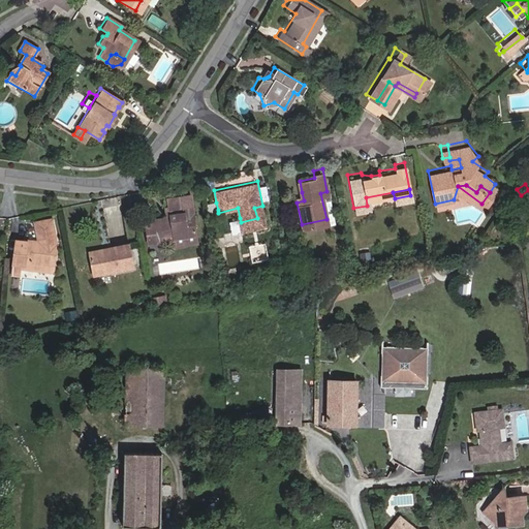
[(327,191),(320,193),(327,219),(333,217),(327,191)]
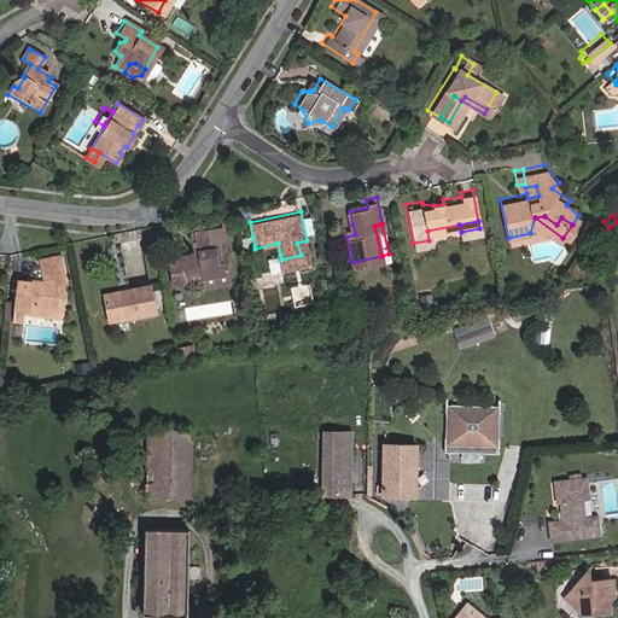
[(344,228),(347,237),(355,234),(353,225),(344,228)]
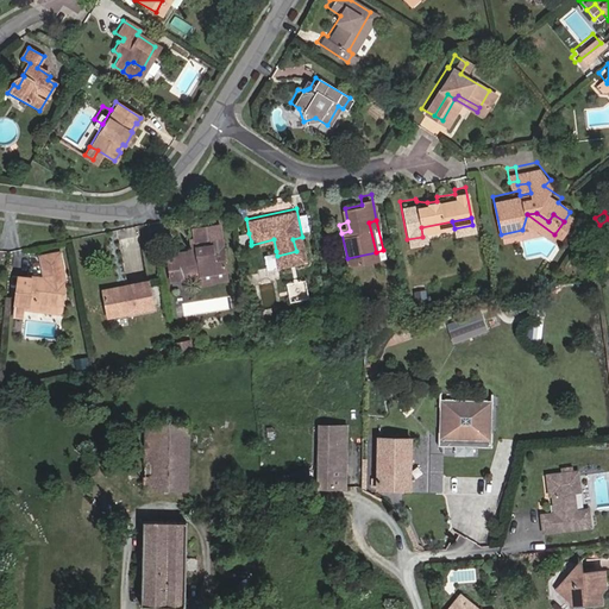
[(179,253),(183,280),(201,277),(203,286),(227,282),(220,228),(194,232),(198,250),(179,253)]
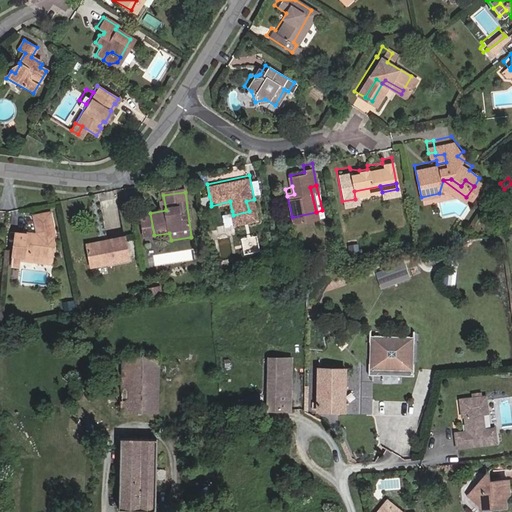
[(257,217),(254,199),(246,201),(249,211),(233,215),(235,222),(257,217)]
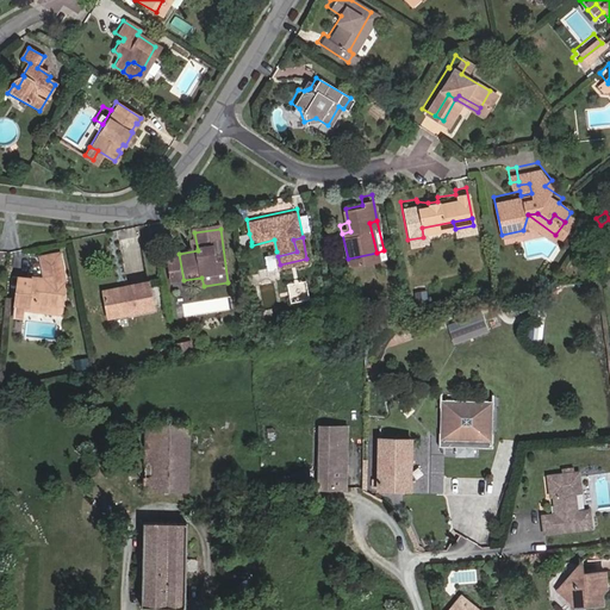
[(277,251),(267,254),(269,266),(280,265),(278,256),(277,251)]
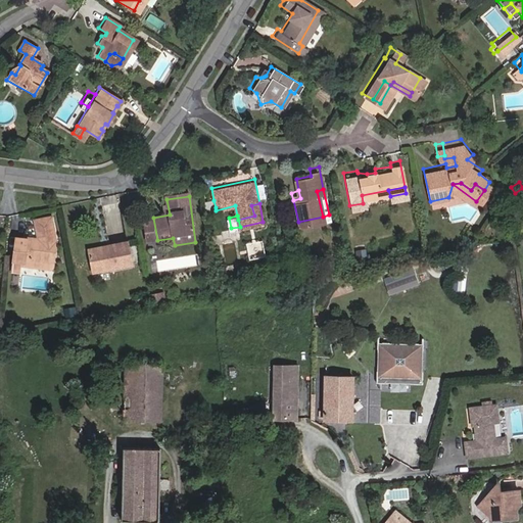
[(145,242),(157,240),(153,218),(140,220),(145,242)]
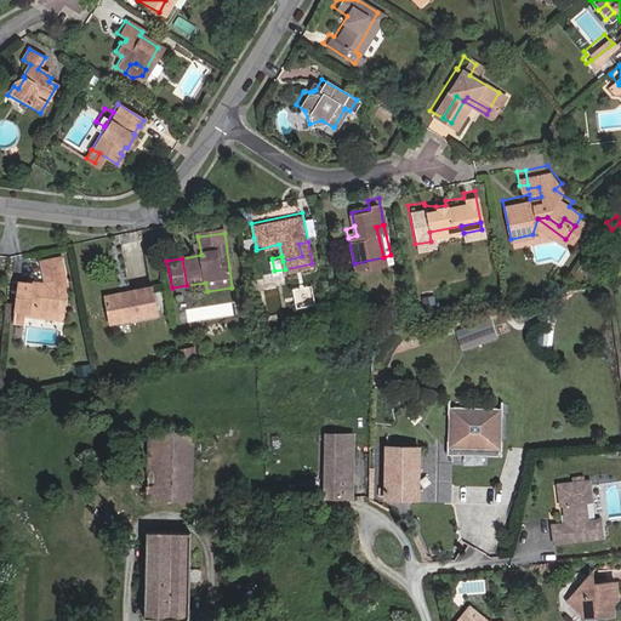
[(63,314),(66,289),(60,261),(45,265),(50,286),(26,284),(26,292),(16,291),(13,323),(22,324),(23,315),(23,309),(63,314)]
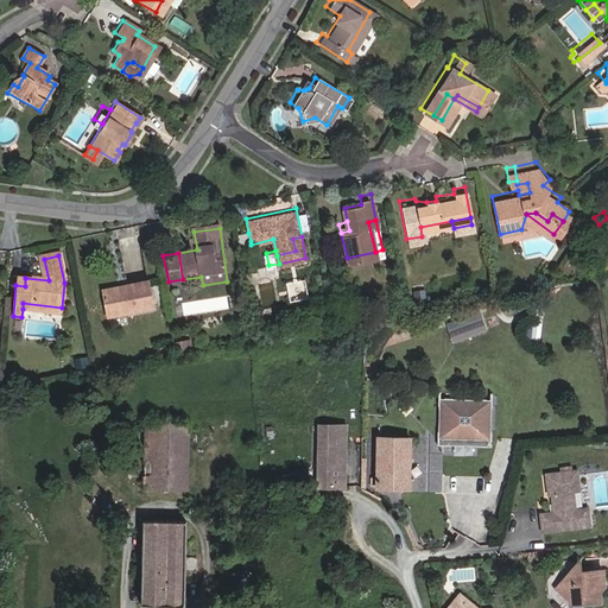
[(292,301),(309,297),(305,279),(289,283),(292,301)]
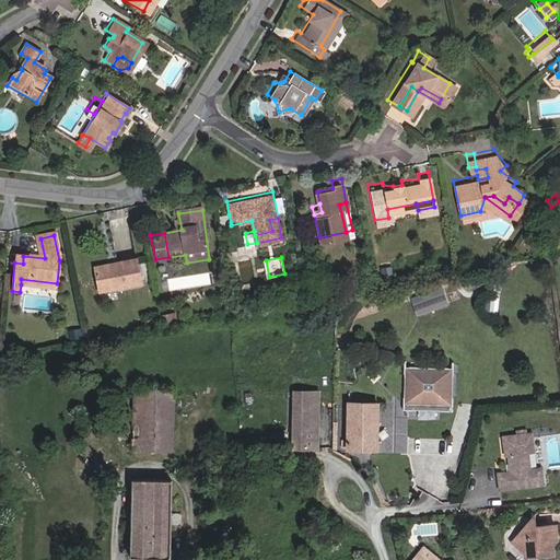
[(116,268),(96,272),(100,291),(141,282),(137,259),(115,264),(116,268)]
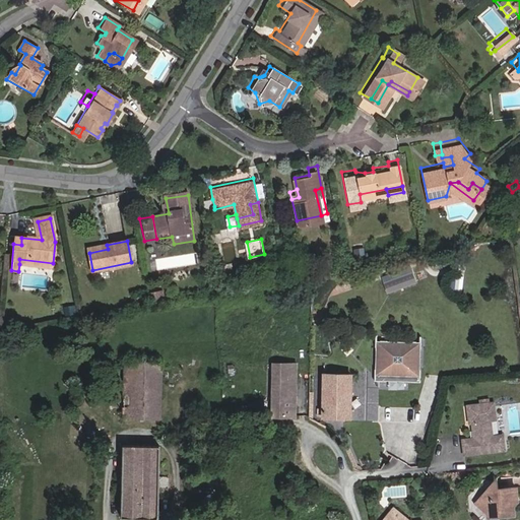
[(88,249),(89,253),(108,249),(107,245),(88,249)]
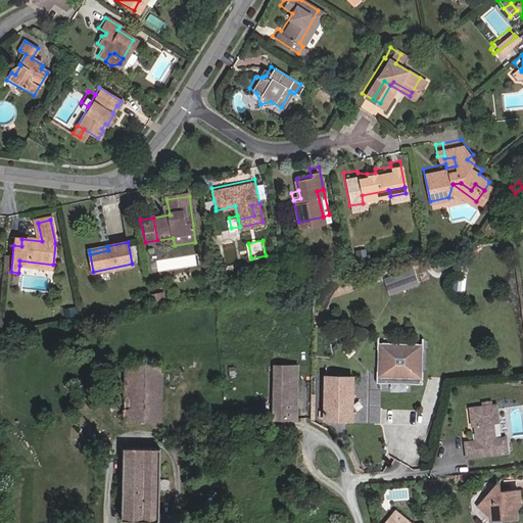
[(53,265),(19,260),(19,266),(52,270),(53,265)]
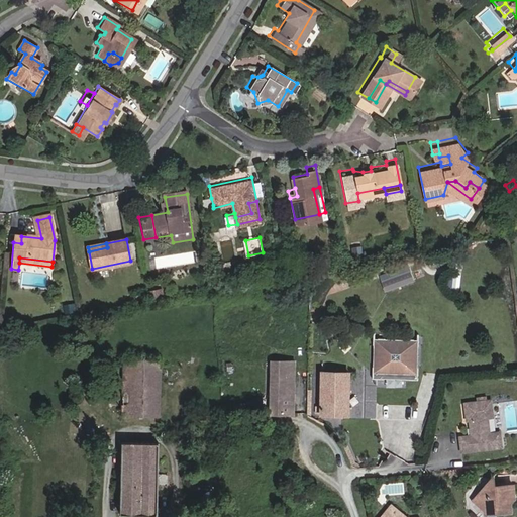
[(410,264),(381,274),(386,290),(416,279),(410,264)]
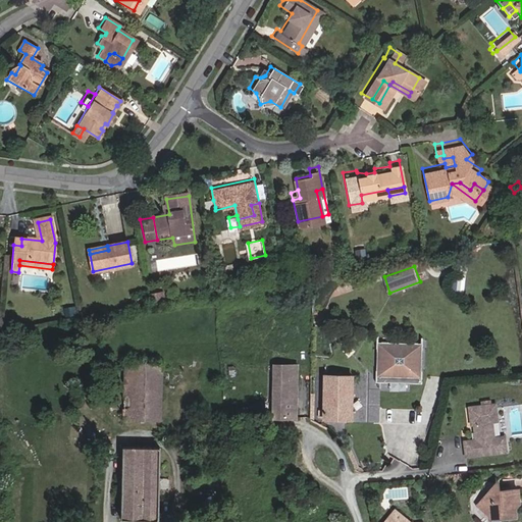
[(163,292),(150,295),(152,305),(165,302),(163,292)]
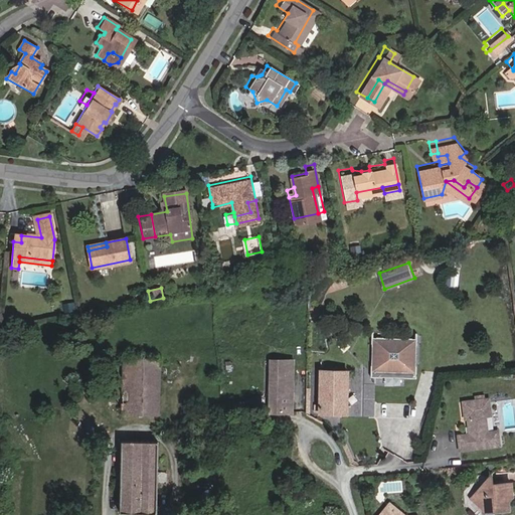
[(73,303),(64,304),(65,313),(75,310),(73,303)]
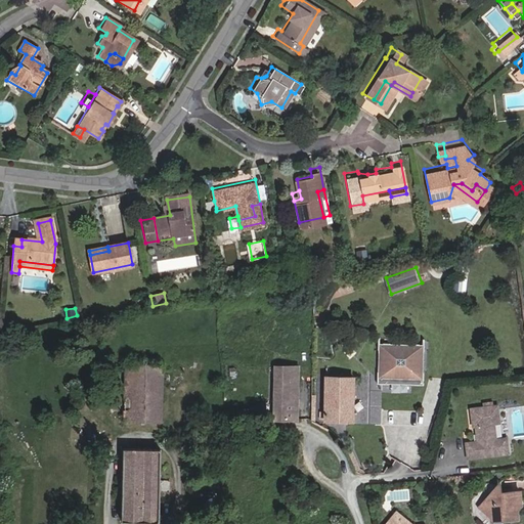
[(425,344),(379,343),(378,383),(424,384),(425,344)]
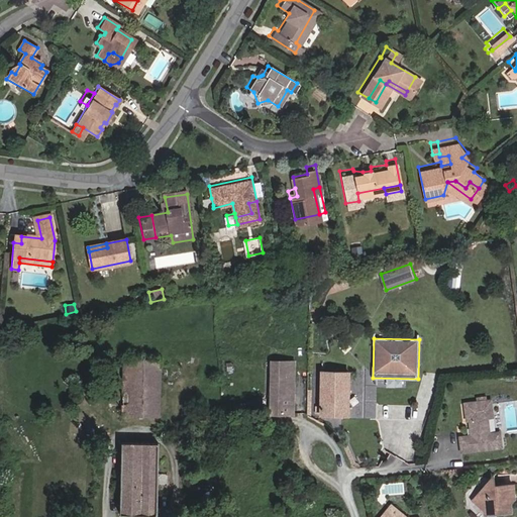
[(162,359),(125,358),(123,414),(159,415),(161,360),(162,359)]
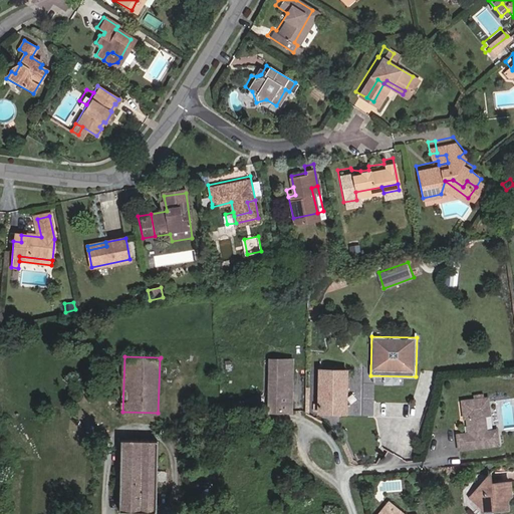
[(262,359),(260,410),(291,411),(292,357),(262,357),(262,359)]
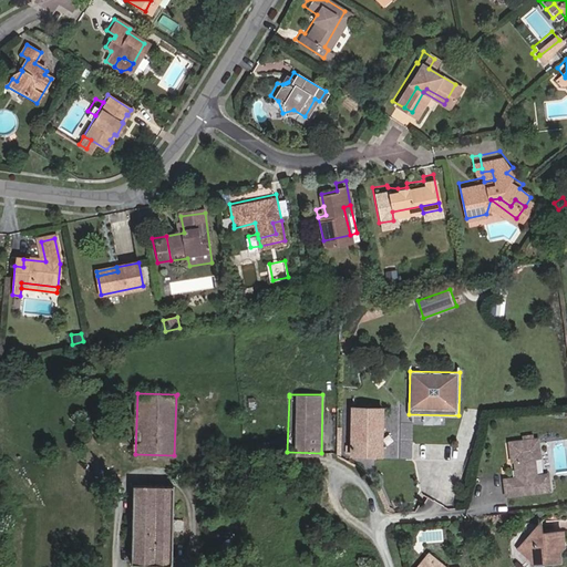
[(352,405),(352,454),(381,454),(382,406),(352,405)]
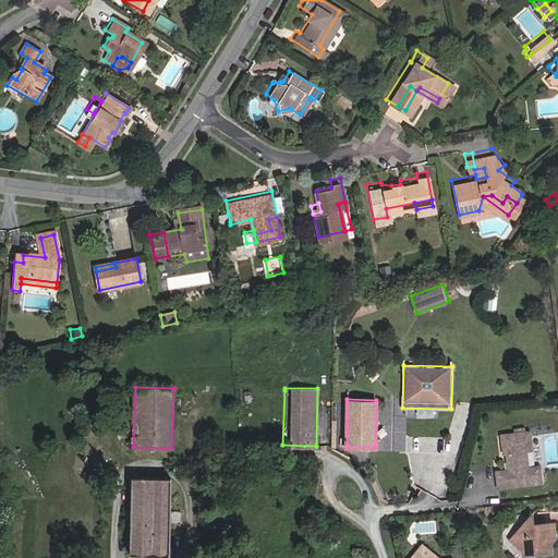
[(525,424),(501,427),(505,446),(507,445),(508,457),(511,457),(512,462),(509,462),(497,463),(499,480),(542,473),(540,458),(529,459),(525,443),(529,443),(525,424)]
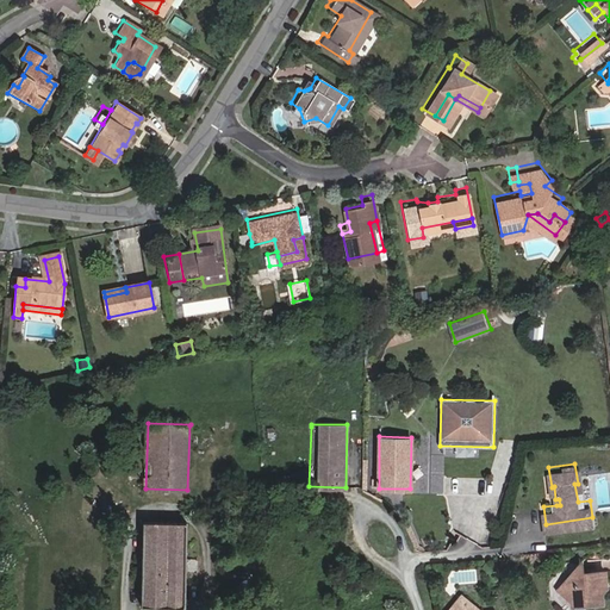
[(187,523),(144,523),(141,607),(184,608),(187,523)]
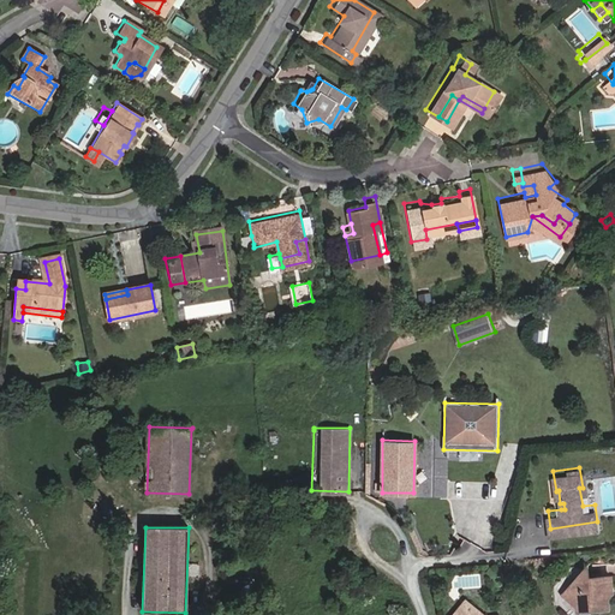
[(573,575),(589,573),(586,556),(573,575)]
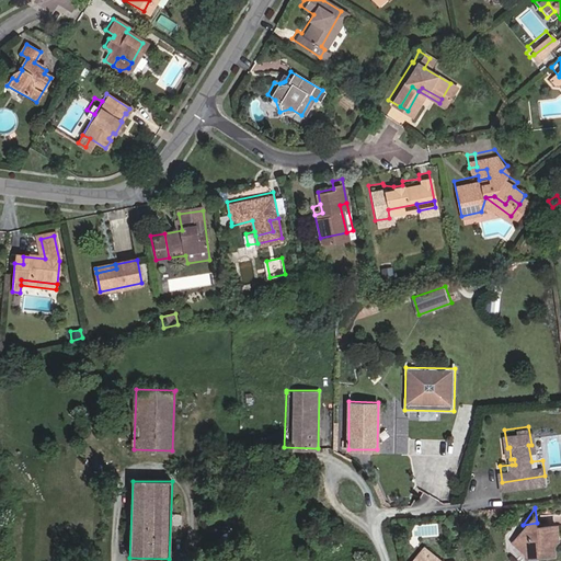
[(556,521),(537,523),(523,525),(515,533),(517,541),(527,550),(534,544),(538,547),(538,551),(553,550),(552,540),(548,540),(548,535),(553,535),(556,530),(556,521)]
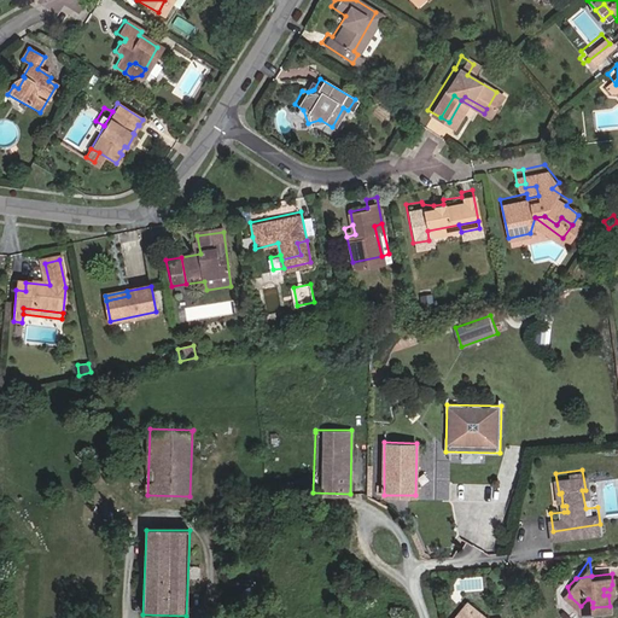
[(485,617),(484,614),(465,599),(452,617),(485,617)]
